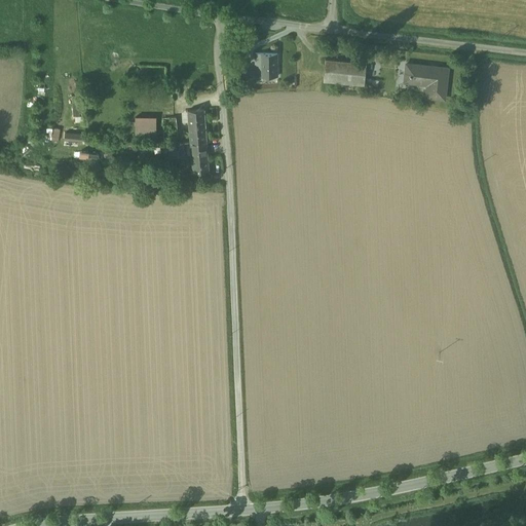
[(277,74),(277,52),(256,52),(256,74),(277,74)]
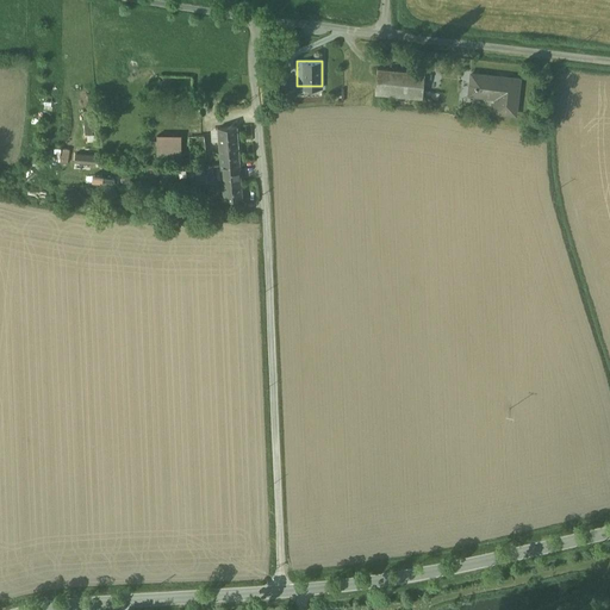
[(425,73),(378,68),(375,93),(423,98),(425,73)]
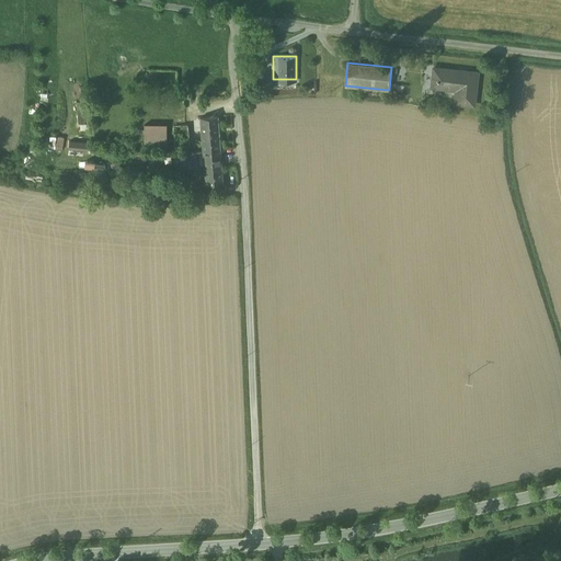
[(142,67),(132,77),(137,83),(149,73),(142,67)]
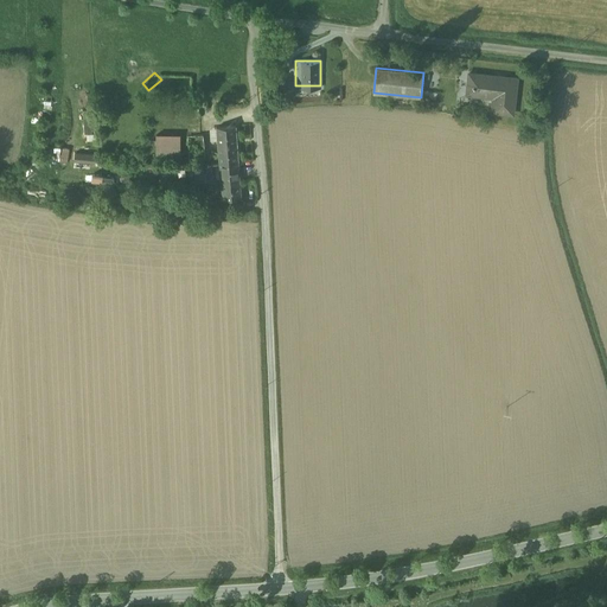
[(517,80),(470,74),(467,95),(493,97),(492,112),(513,114),(517,80)]
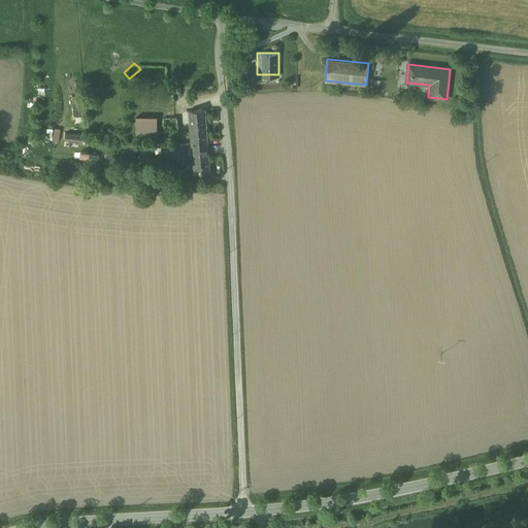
[(173,109),(162,110),(163,119),(174,118),(173,109)]
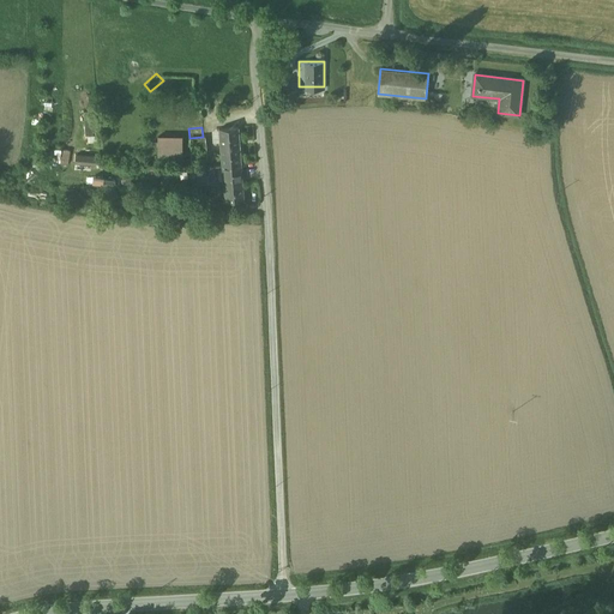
[(239,127),(220,130),(222,166),(241,163),(239,127)]
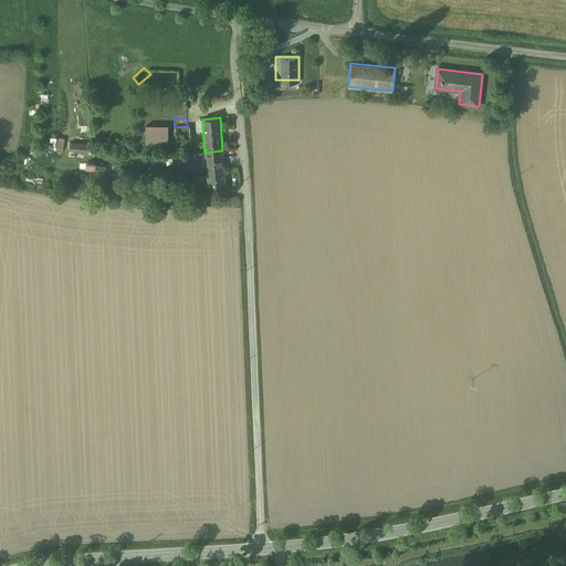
[(167,149),(167,125),(145,125),(145,149),(167,149)]
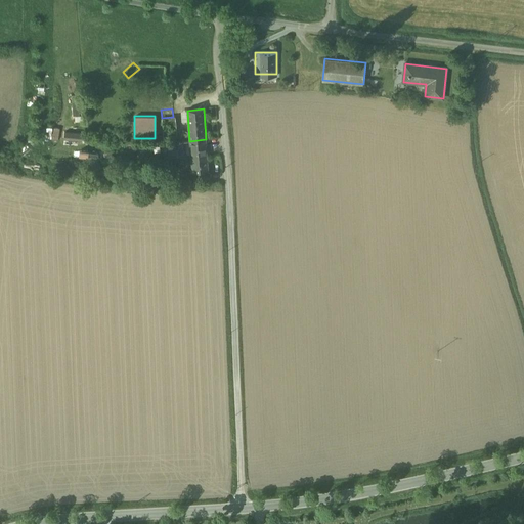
[(83,133),(64,131),(63,137),(78,139),(82,139),(83,133)]
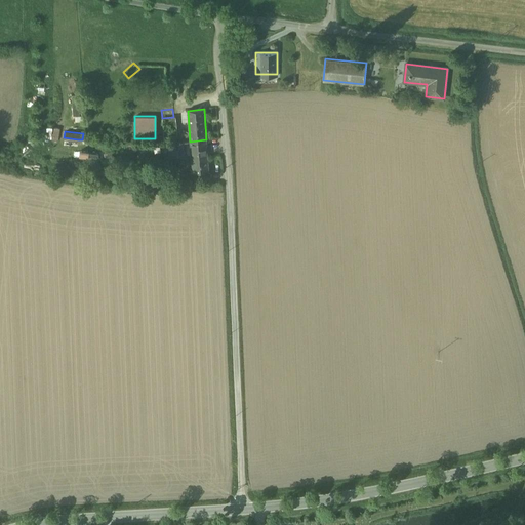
[(206,139),(190,142),(192,156),(207,155),(206,139)]
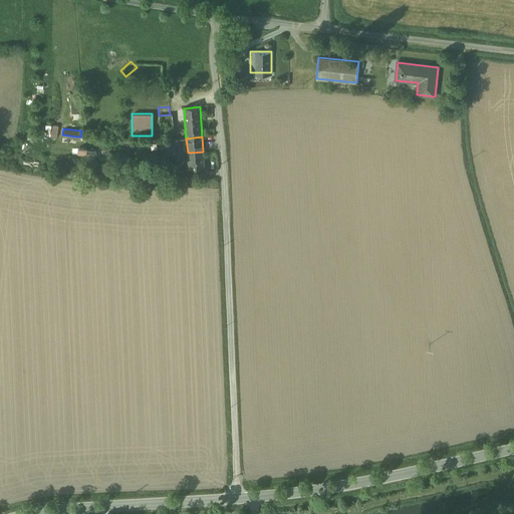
[(159,142),(150,142),(150,150),(162,151),(162,147),(159,147),(159,142)]
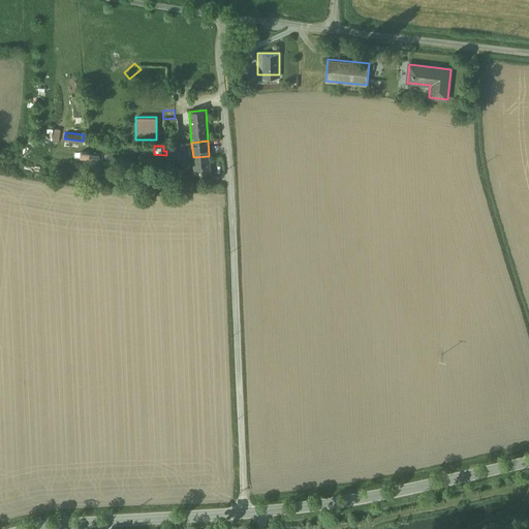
[(180,147),(169,147),(169,152),(174,152),(174,158),(180,158),(180,147)]
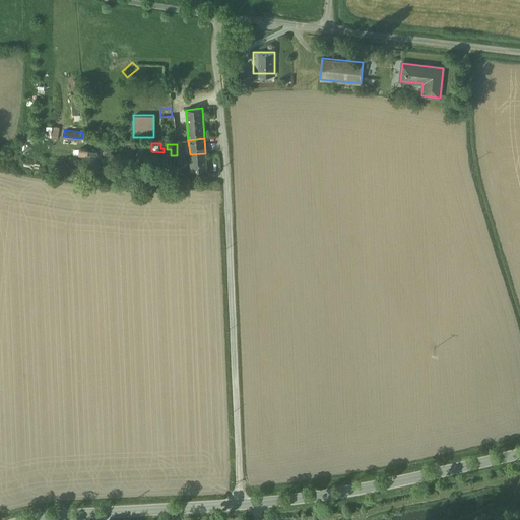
[(205,153),(190,154),(191,170),(207,169),(205,153)]
